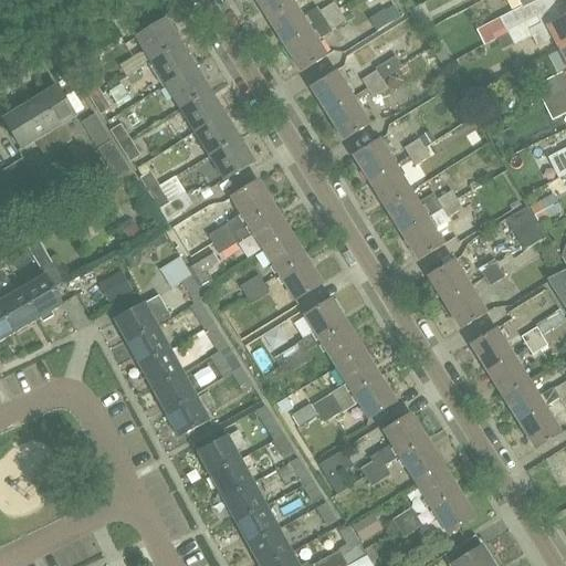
[(255,0),(269,19),(294,3),(291,0),(255,0)]
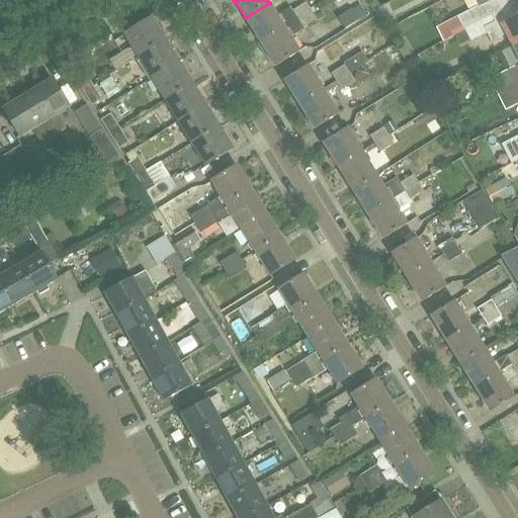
[(374,0),(368,4),(372,11),(378,7),(374,0)]
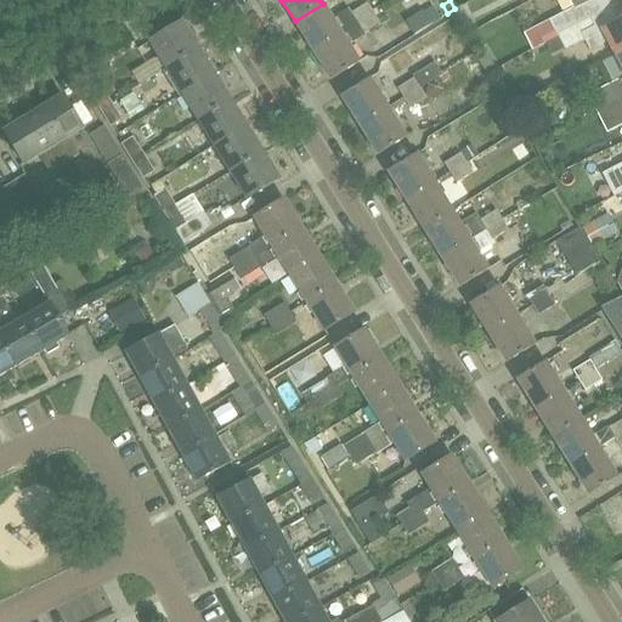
[(569,0),(572,6),(549,17),(558,33),(565,29),(589,16),(583,3),(587,0),(569,0)]
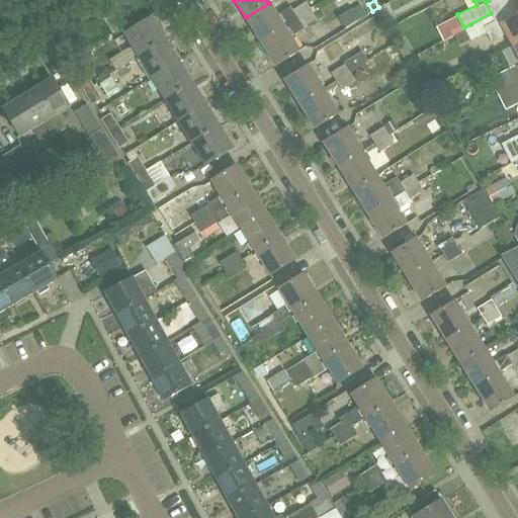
[(292,10),(297,19),(312,10),(306,2),(292,10)]
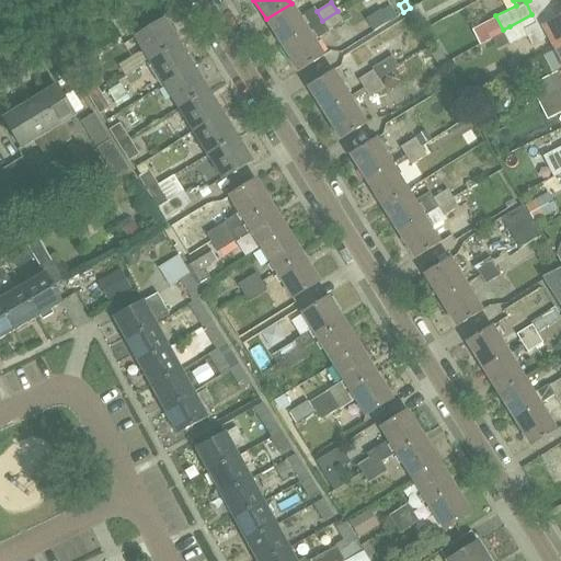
[(298,15),(292,3),(266,19),(283,45),(322,21),(317,11),(313,7),(298,15)]
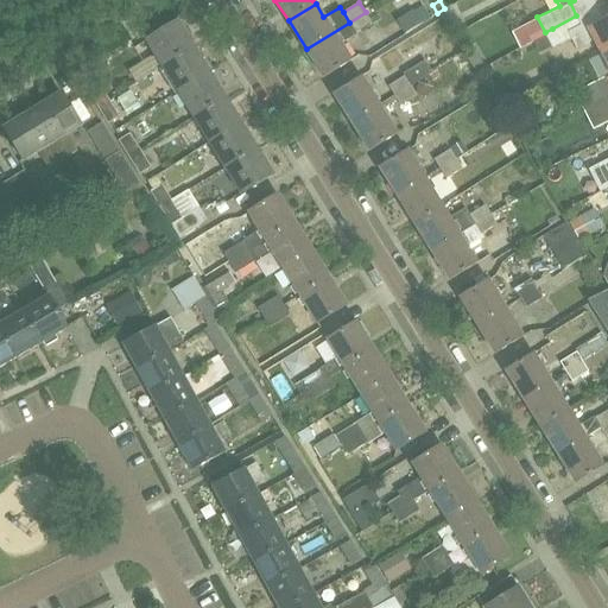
[(405,33),(420,23),(412,10),(397,20),(405,33)]
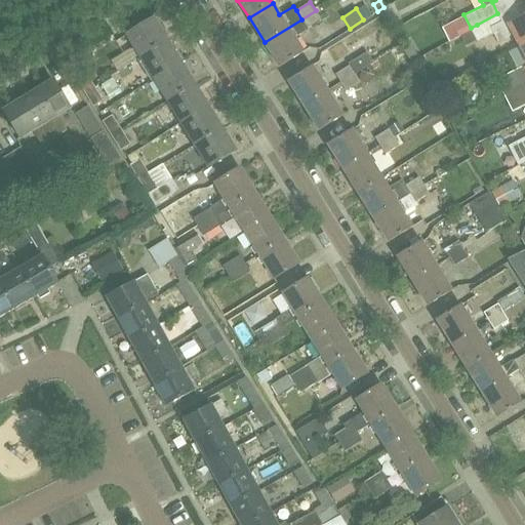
[(316,10),(301,19),(307,27),(320,18),(316,10)]
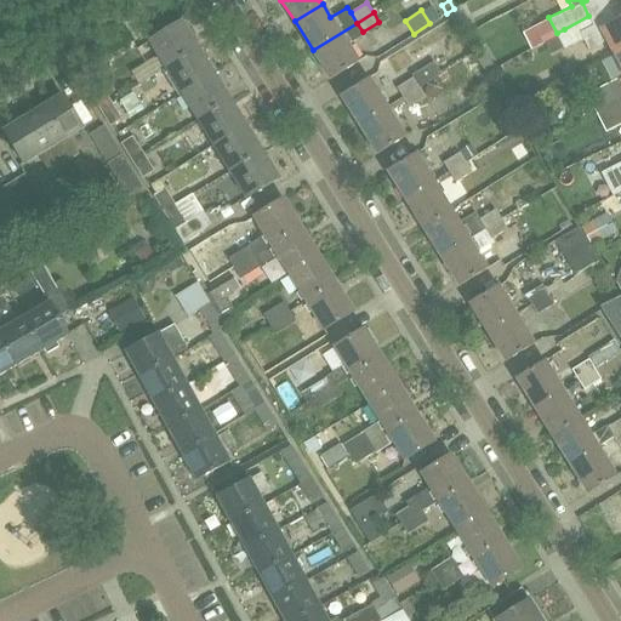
[(620,16),(596,29),(588,16),(564,29),(557,33),(542,40),(550,55),(564,47),(582,38),(588,51),(607,41),(611,51),(620,46),(620,16)]
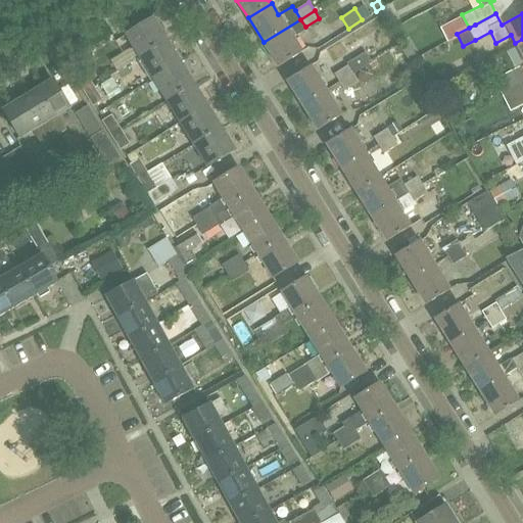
[(139,56),(165,40),(152,17),(126,35),(139,56)]
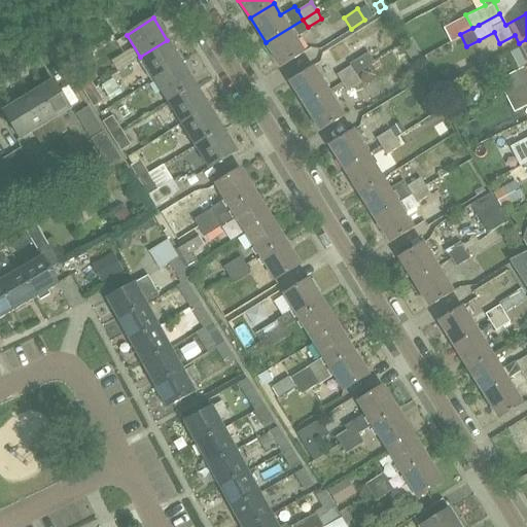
[(303,20),(266,42),(280,67),(304,53),(294,38),(310,30),(308,27),(303,20)]
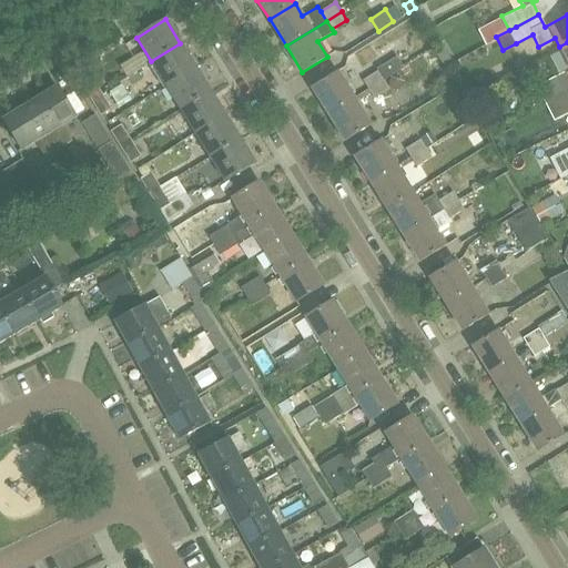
[(566,69),(536,84),(539,91),(543,100),(544,99),(567,87),(567,42),(559,47),(567,63),(567,69),(566,70),(566,69)]
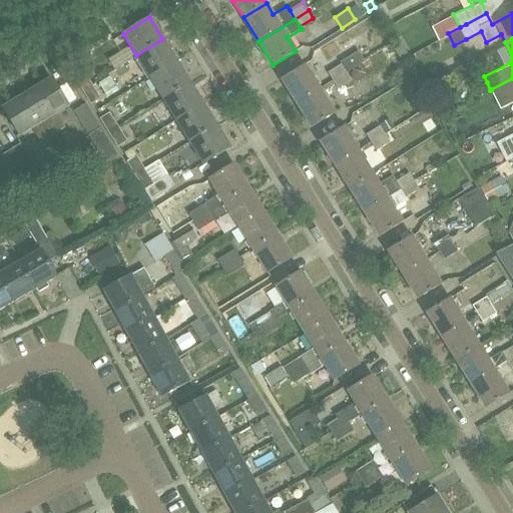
[(162,39),(136,55),(149,77),(175,61),(162,39)]
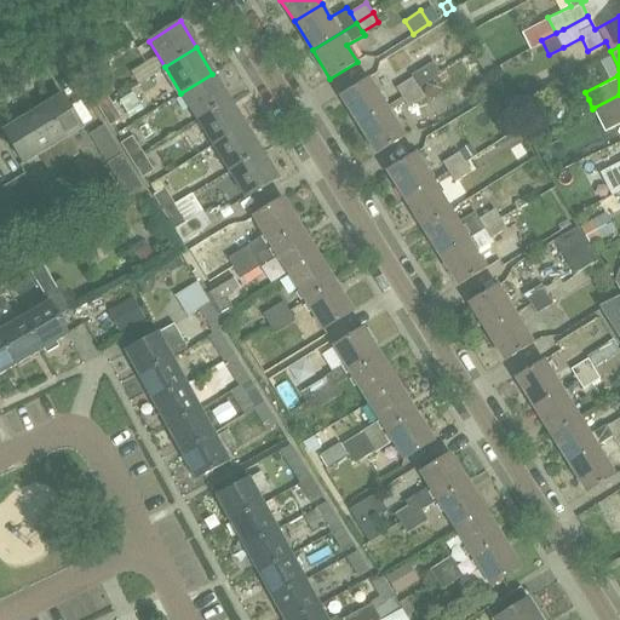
[(142,82),(159,73),(151,61),(135,72),(142,82)]
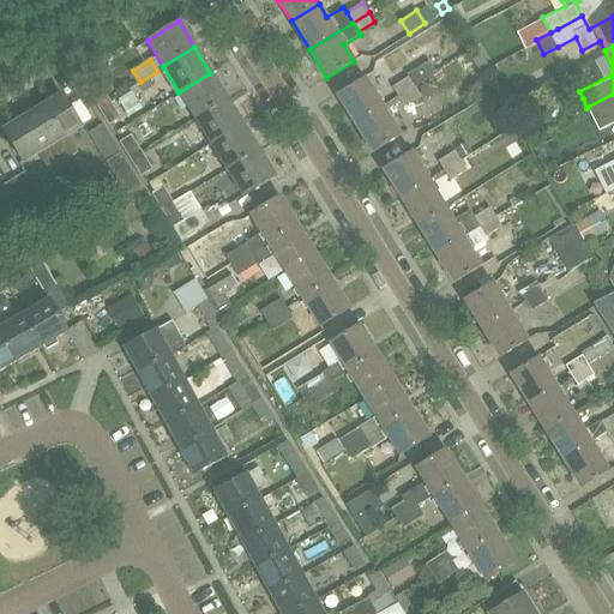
[(405,74),(408,77),(392,86),(398,97),(415,86),(437,73),(428,61),(405,74)]
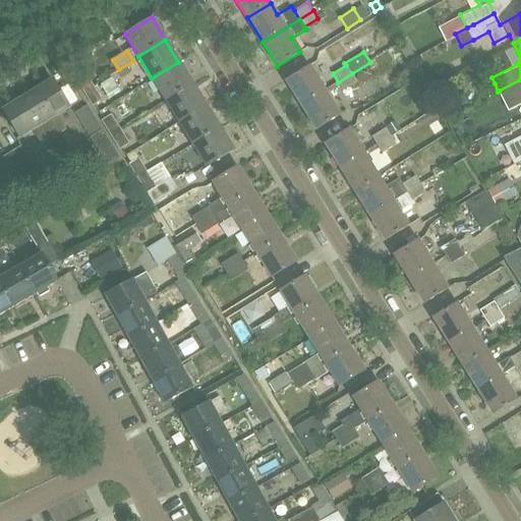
[(191,83),(178,62),(152,78),(165,100),(191,83)]
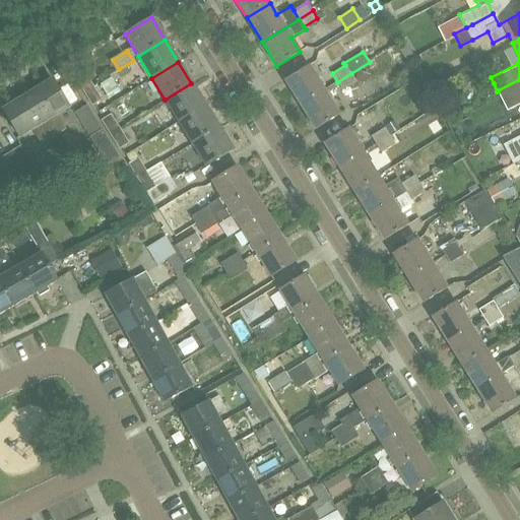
[(285,81),(300,105),(324,90),(309,66),(284,80),(285,81)]
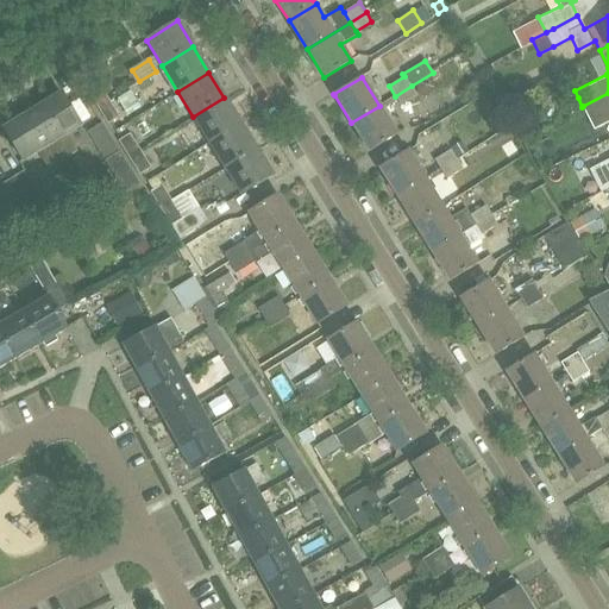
[(96,106),(108,99),(99,83),(87,90),(96,106)]
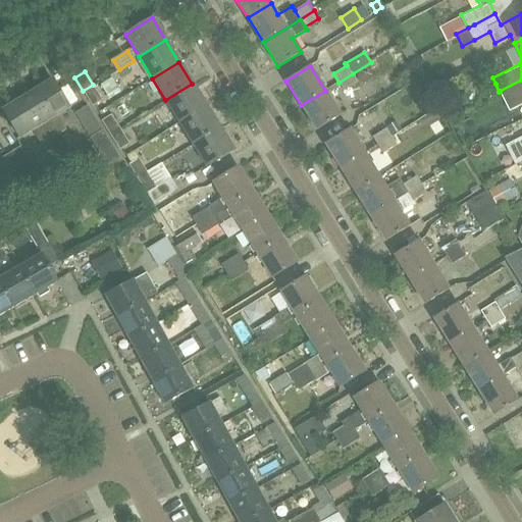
[(358,82),(353,73),(338,83),(344,90),(358,82)]
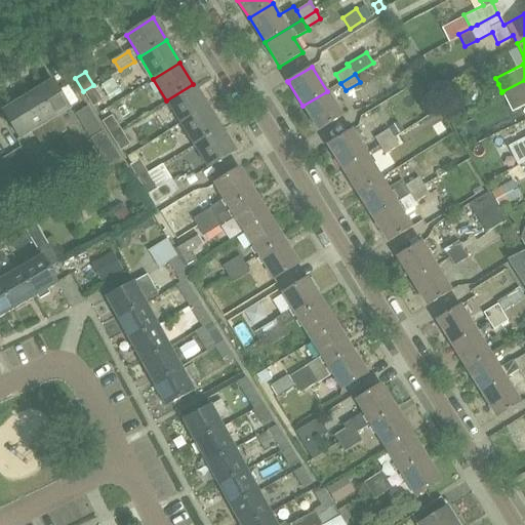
[(28,96),(53,138),(67,130),(57,115),(70,108),(52,80),(28,96)]
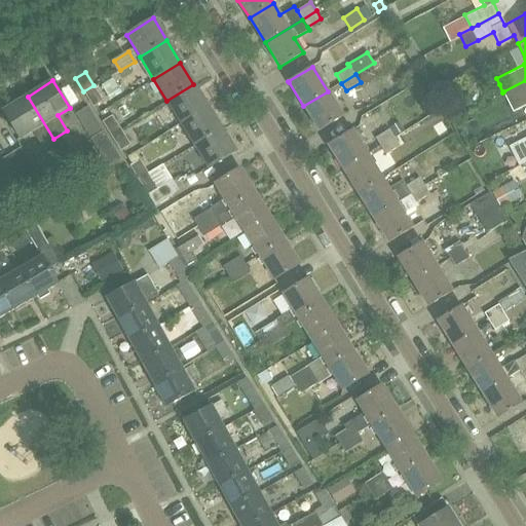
[(525,80),(503,91),(502,92),(512,111),(525,104),(525,80)]
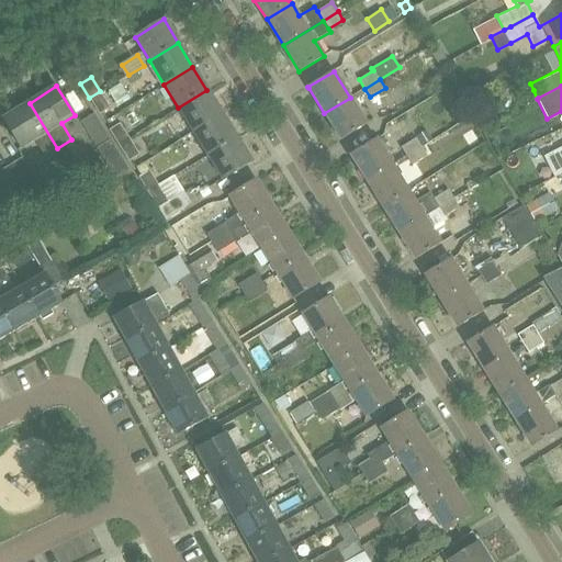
[(222,114),(206,90),(178,108),(192,132),(222,114)]
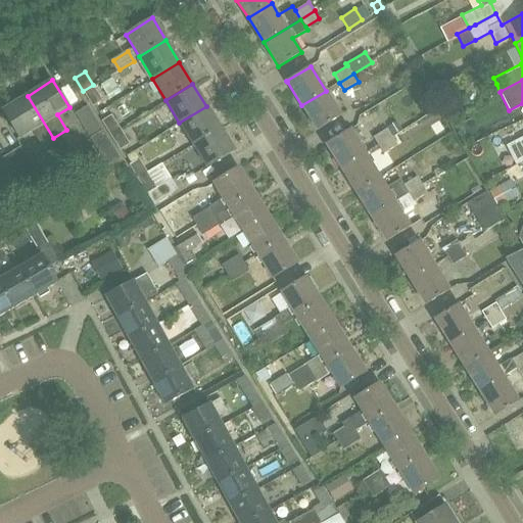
[(93,85),(83,91),(92,106),(102,100),(93,85)]
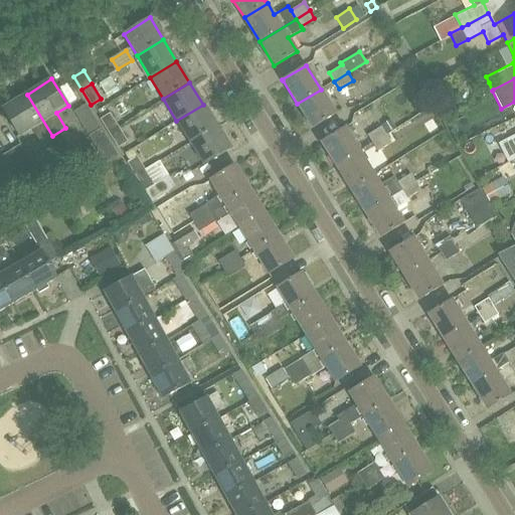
[(312,128),(335,114),(321,90),(297,104),(312,128)]
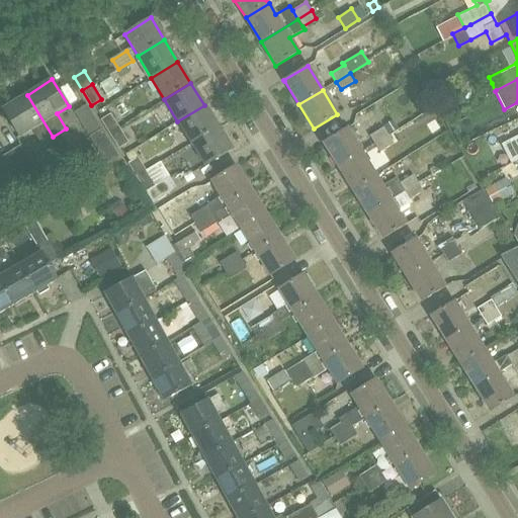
[(53,137),(27,95),(3,109),(20,137),(32,130),(41,144),(53,137)]
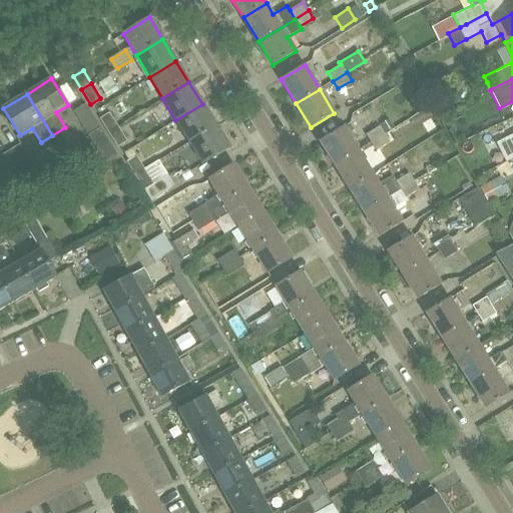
[(105,161),(117,154),(86,103),(74,111),(105,161)]
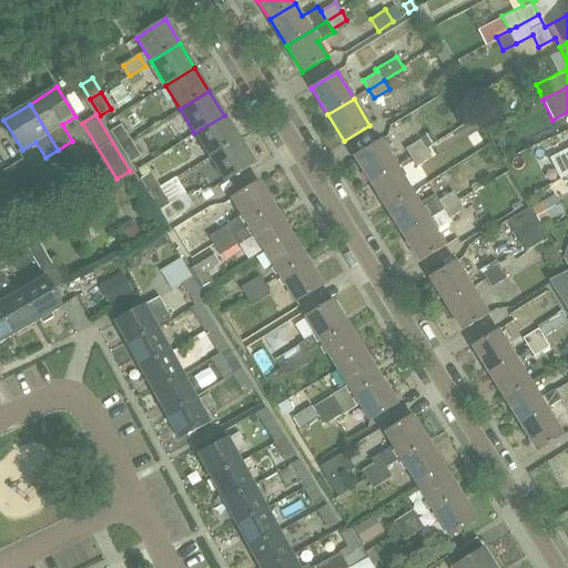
[(239,139),(224,115),(194,133),(210,156),(239,139)]
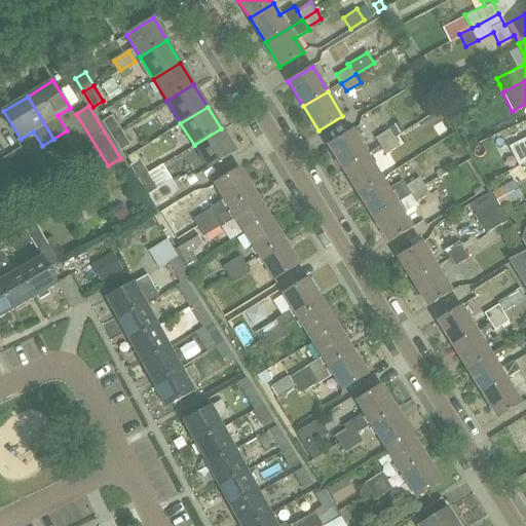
[(112,116),(102,122),(111,137),(121,130),(112,116)]
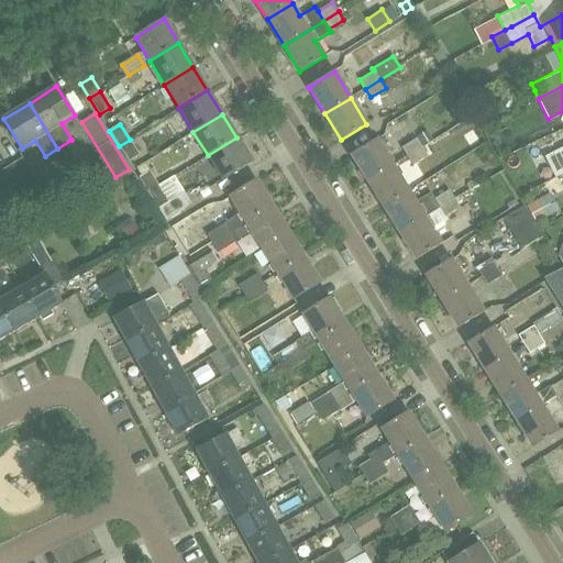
[(426,131),(418,136),(423,144),(431,140),(426,131)]
